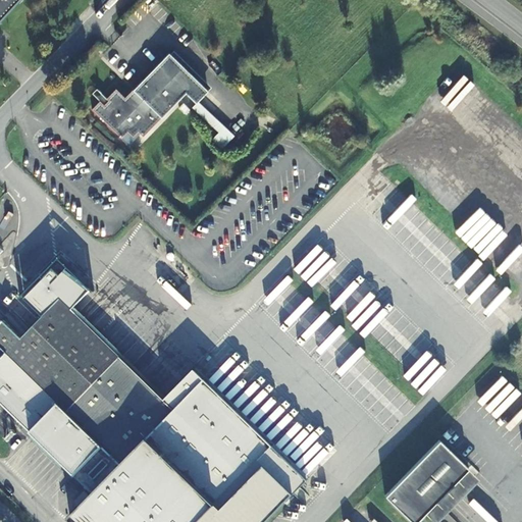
[(0,0),(0,18),(16,0),(0,0)]
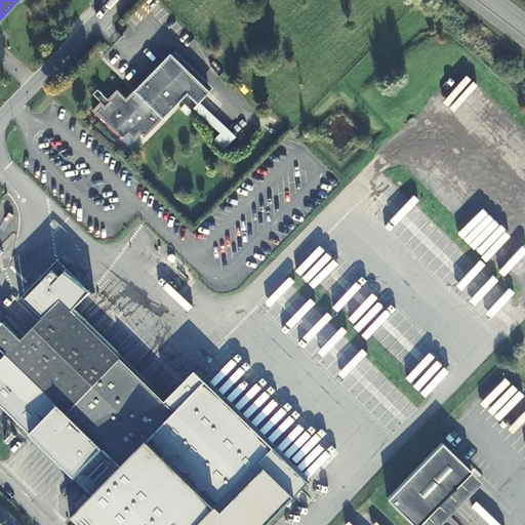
[(173,49),(169,53),(209,91),(212,87),(173,49)]
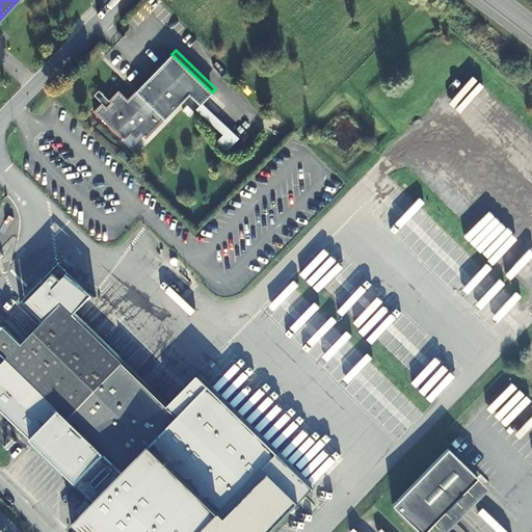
[(102,103),(94,111),(124,140),(130,134),(135,139),(140,134),(145,139),(189,95),(200,105),(212,92),(171,54),(127,100),(117,90),(108,101),(110,103),(106,107),(102,103)]
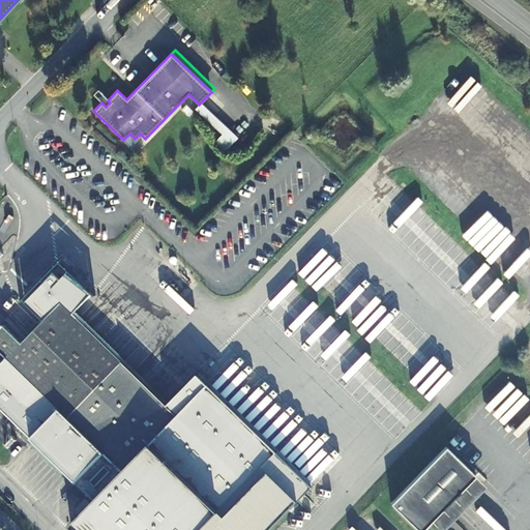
[(97,90),(93,95),(101,102),(106,107),(110,102),(108,100),(97,90)]
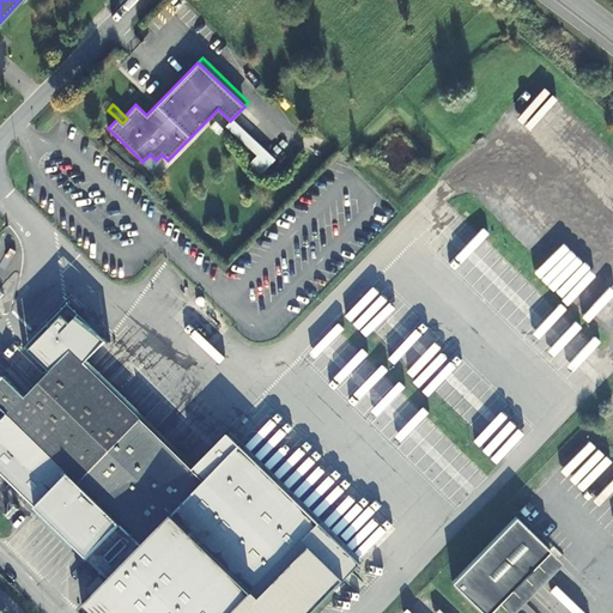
[(261,173),(274,159),(234,121),(226,127),(256,155),(249,162),(261,173)]
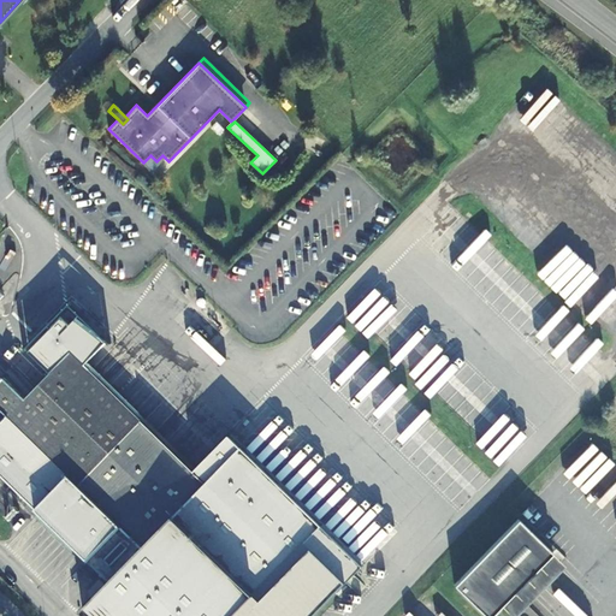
[(0,408),(9,416),(0,424),(0,475),(108,584),(81,612),(84,615),(235,615),(320,529),(229,438),(194,474),(81,361),(101,339),(72,315),(67,320),(59,312),(25,347),(51,373),(25,398),(4,378),(0,380),(0,408)]
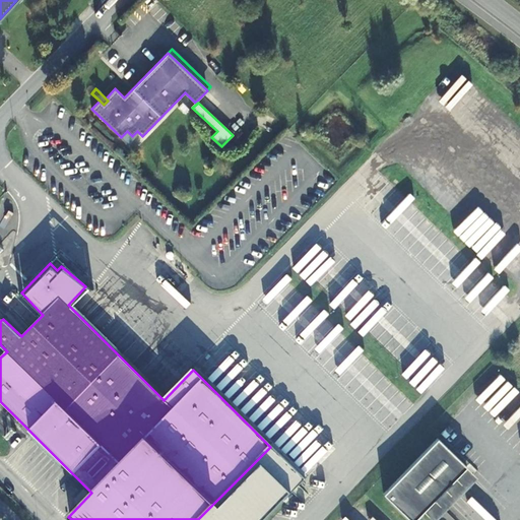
[(409,519),(413,519),(424,511),(466,466),(437,438),(383,494),(409,519)]
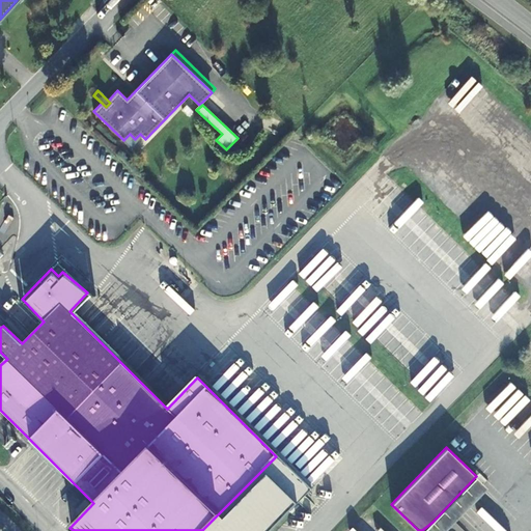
[(476,476),(432,522),(441,530),(444,530),(487,486),(476,476)]
